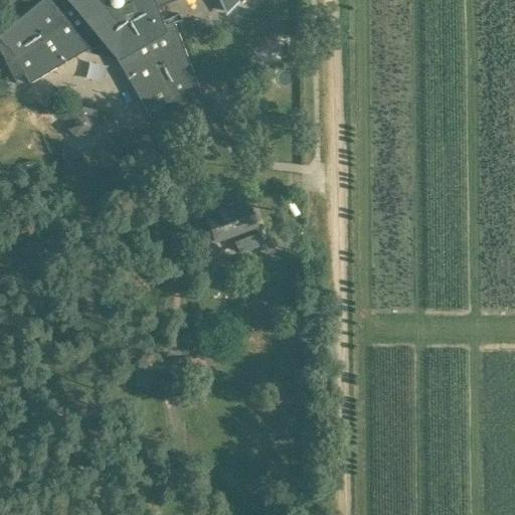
[(40,0),(0,33),(0,41),(4,46),(0,49),(0,53),(16,77),(18,77),(16,75),(22,72),(29,86),(30,84),(29,82),(83,51),(116,59),(147,114),(146,115),(147,116),(159,109),(162,114),(160,115),(161,116),(192,101),(192,100),(190,101),(188,95),(201,90),(201,89),(199,90),(178,33),(174,23),(164,26),(161,19),(160,19),(155,8),(162,5),(175,0),(219,0),(226,12),(238,2),(239,3),(242,0),(40,0)]
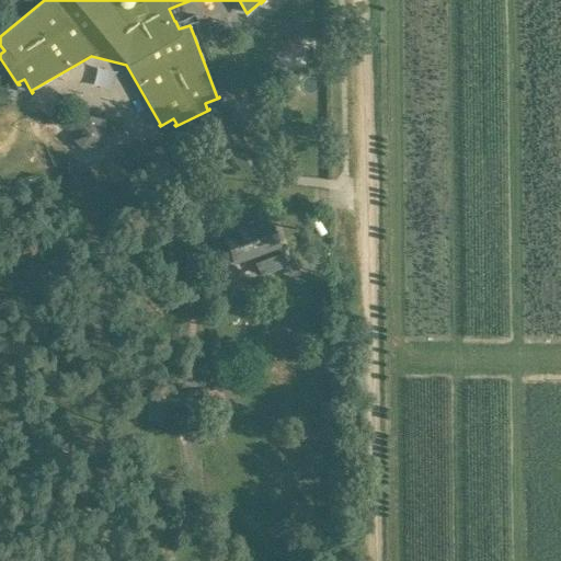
[(103,149),(113,121),(89,113),(79,140),(103,149)]
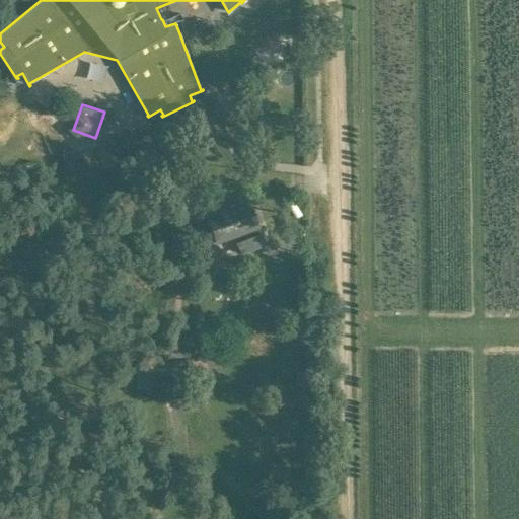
[(66,163),(70,171),(78,167),(86,162),(81,154),(74,158),(70,151),(61,155),(66,163)]
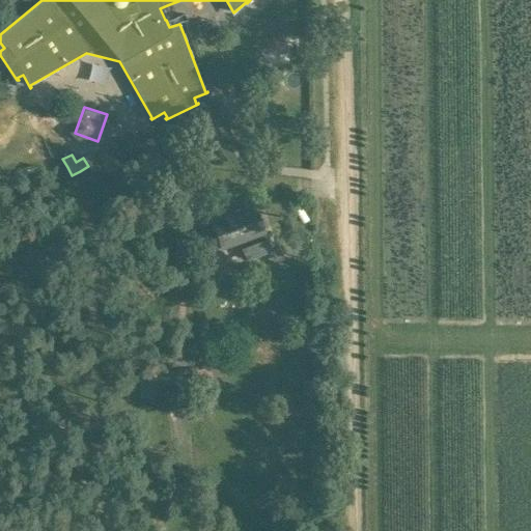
[(206,252),(221,247),(222,249),(264,232),(254,205),(212,221),(212,222),(198,227),(206,252)]
